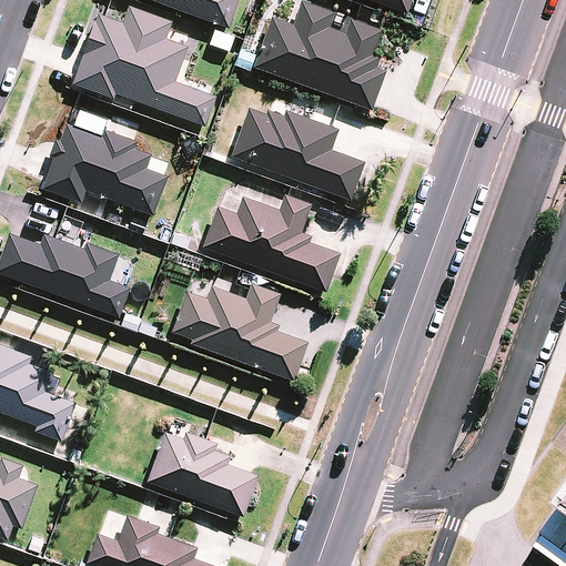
[(151,0),(230,29),(240,0),(151,0)]
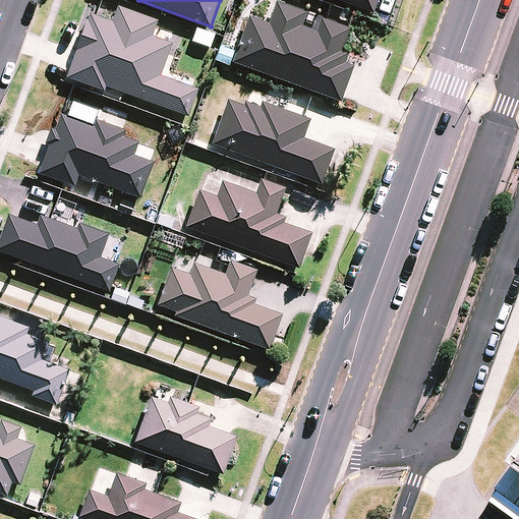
[(340,0),(359,7),(373,12),(378,0),(340,0)]
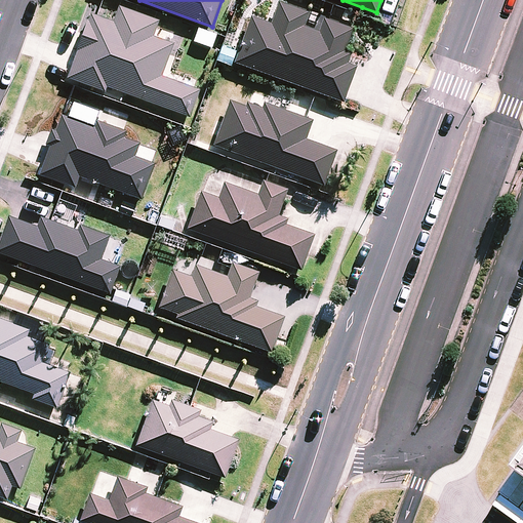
[(235,62),(344,102),(357,66),(348,63),(352,52),(346,50),(354,28),(351,27),(324,17),(319,31),(304,26),(309,11),(279,1),(271,23),(251,15),(235,62)]
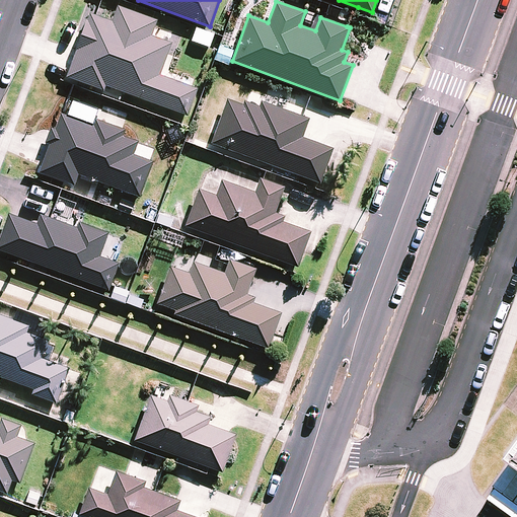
[(106,85),(188,116),(198,87),(160,74),(171,43),(152,35),(157,19),(118,4),(112,20),(96,15),(90,13),(66,76),(104,90),(106,85)]
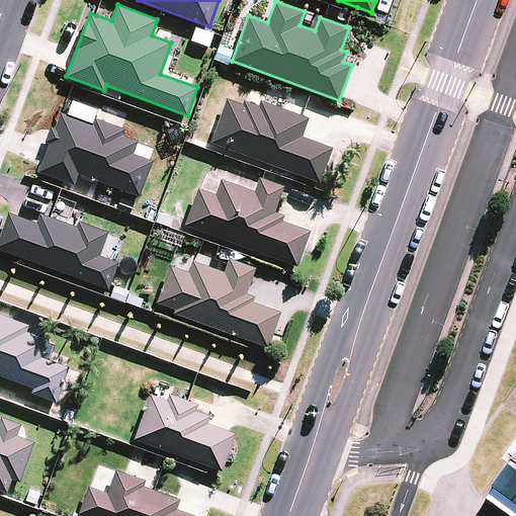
[(191,40),(210,47),(215,33),(196,27),(191,40)]
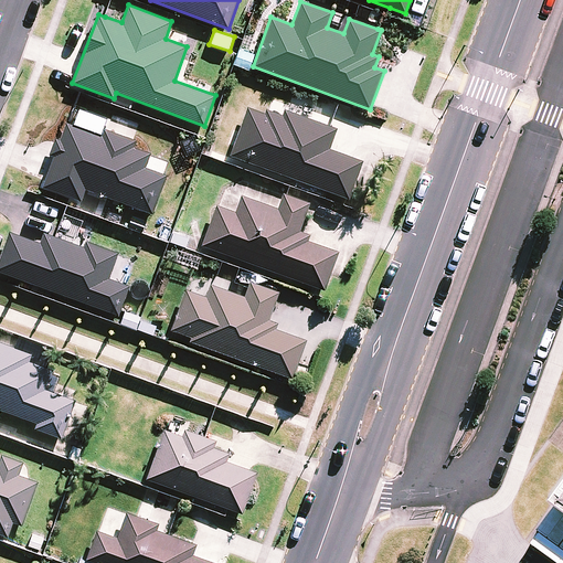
[(328,191),(349,199),(363,161),(329,149),(337,128),(330,126),(285,109),(283,115),(267,109),(265,114),(248,108),(231,156),(328,191)]
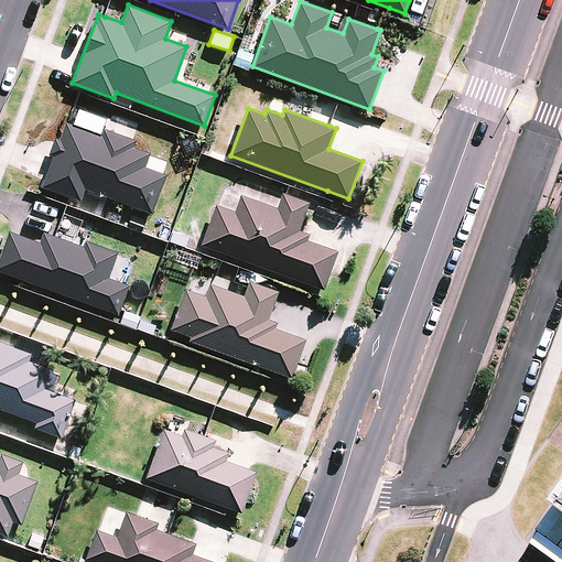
[(85,190),(152,214),(166,175),(144,168),(150,152),(134,147),(137,140),(105,129),(103,134),(66,122),(60,140),(55,138),(50,154),(54,157),(43,186),(66,195),(82,201),(85,190)]
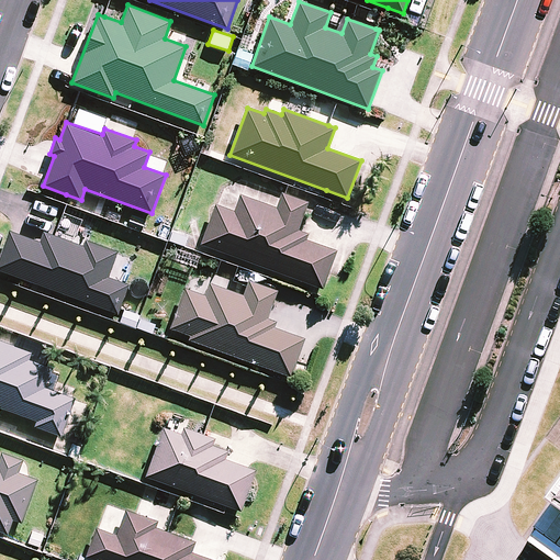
[(215,203),(201,244),(322,288),(336,250),(306,239),(309,233),(298,230),(308,201),(286,193),(281,191),(276,206),(241,193),(234,211),(215,203)]
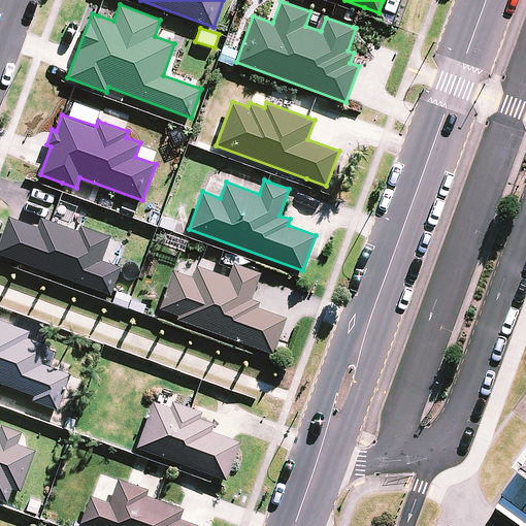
[(0,241),(0,253),(111,294),(121,267),(101,260),(110,235),(81,225),(79,231),(52,221),(41,218),(37,227),(9,217),(0,241)]
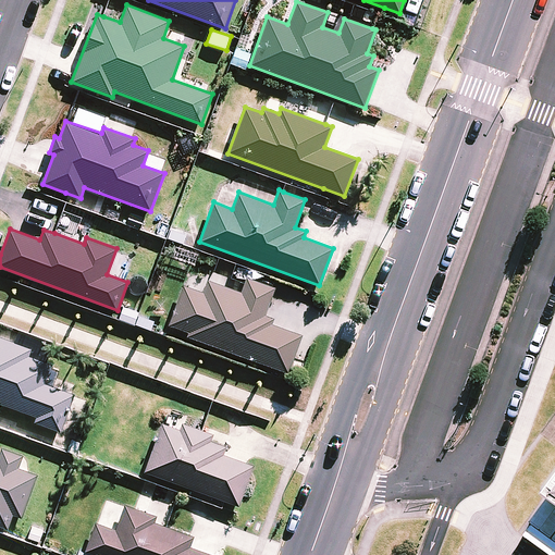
[(187,336),(288,373),(303,335),(272,324),(274,318),(266,315),(275,287),(247,276),(242,292),(208,280),(204,292),(183,285),(169,325),(188,333),(187,336)]
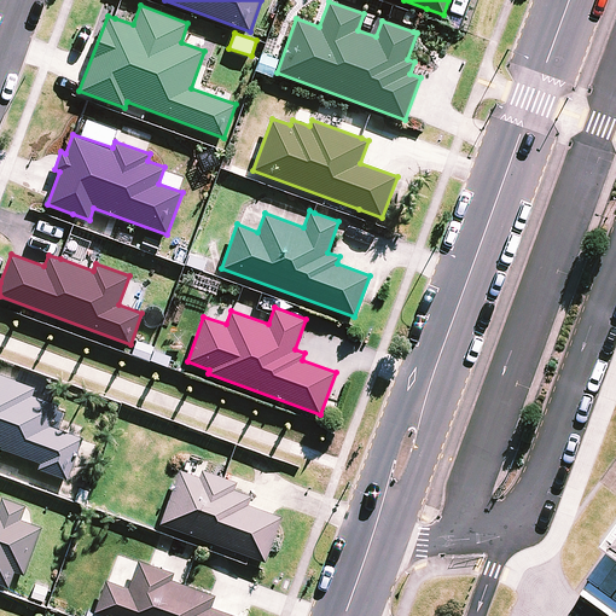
[(38,469),(68,480),(83,437),(51,426),(58,405),(33,395),(35,387),(0,373),(0,449),(0,448),(40,463),(38,469)]
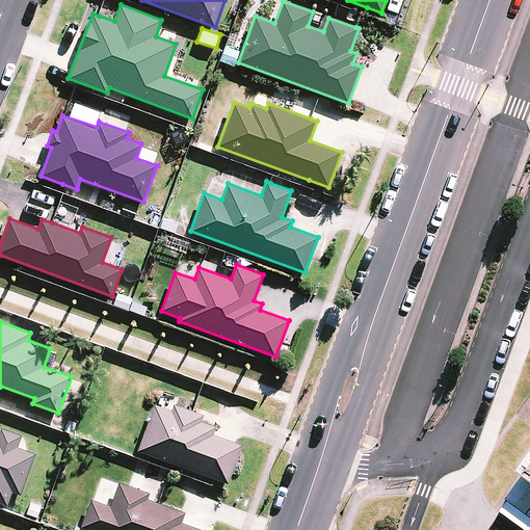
[(137,451),(229,483),(242,444),(213,433),(216,426),(201,421),(203,415),(192,411),(174,403),(171,411),(155,404),(137,451)]
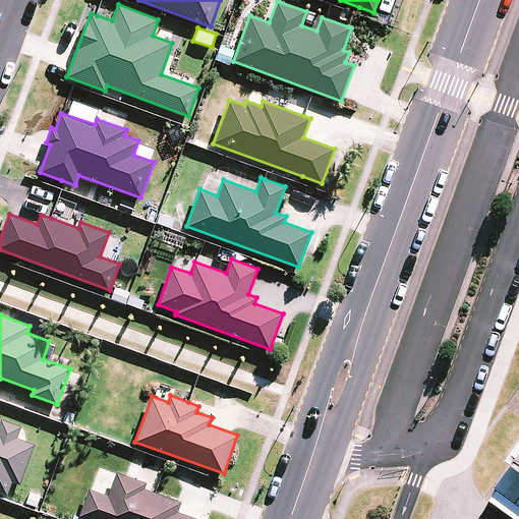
[(75,413),(67,410),(63,421),(71,423),(75,413)]
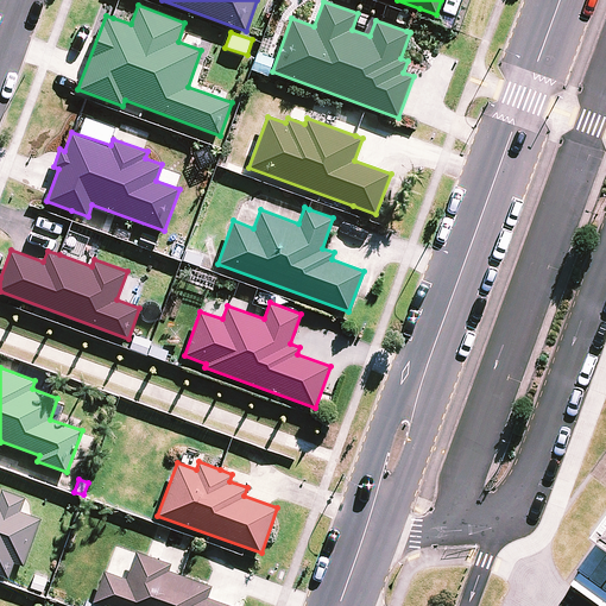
[(0,573),(10,578),(14,561),(24,565),(42,518),(20,510),(25,497),(2,488),(0,493),(0,573)]
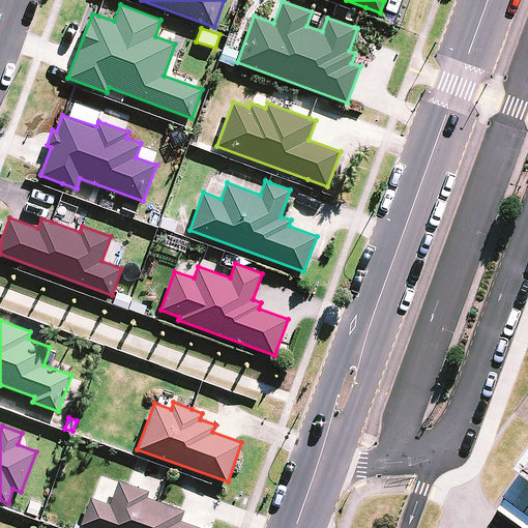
[(90,527),(203,527),(181,520),(184,510),(158,501),(147,497),(149,491),(118,479),(110,503),(91,497),(81,525),(90,527)]
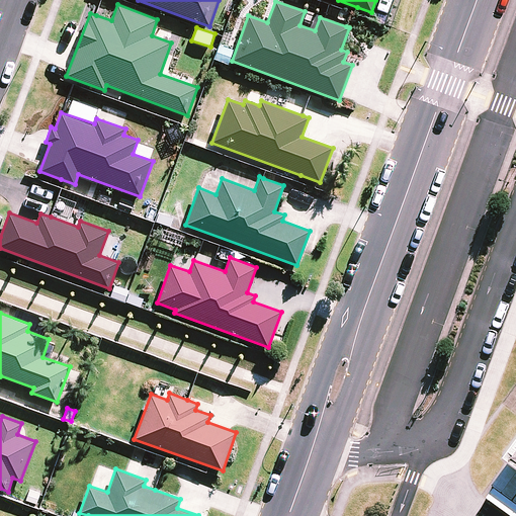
[(26,499),(37,503),(41,491),(30,487),(26,499)]
